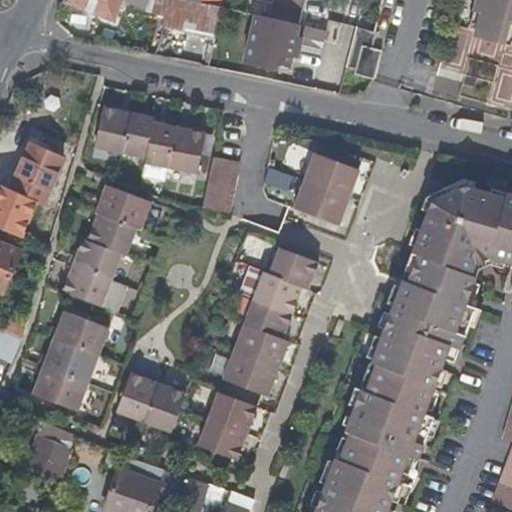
[(67,0),(65,4),(114,21),(123,0),(124,0),(149,9),(152,0),(67,0)]
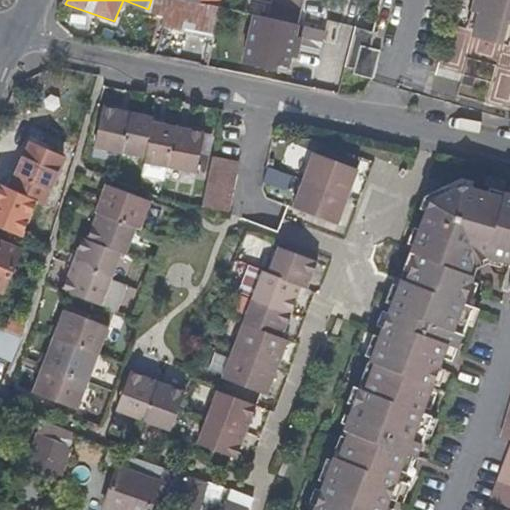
[(151,0),(148,9),(168,17),(165,26),(216,38),(225,7),(203,2),(192,0),(151,0)]
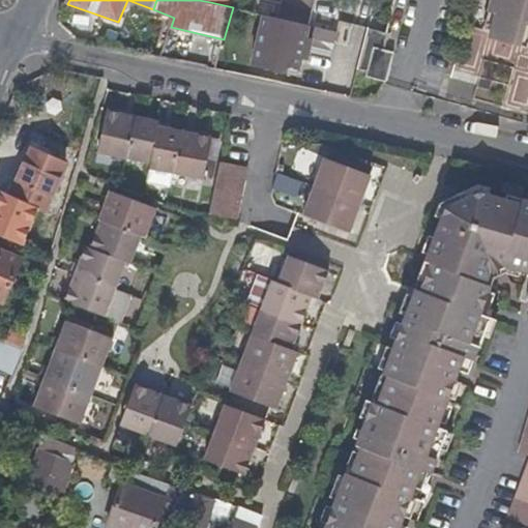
[(284,0),(280,19),(312,27),(313,27),(318,0),(284,0)]
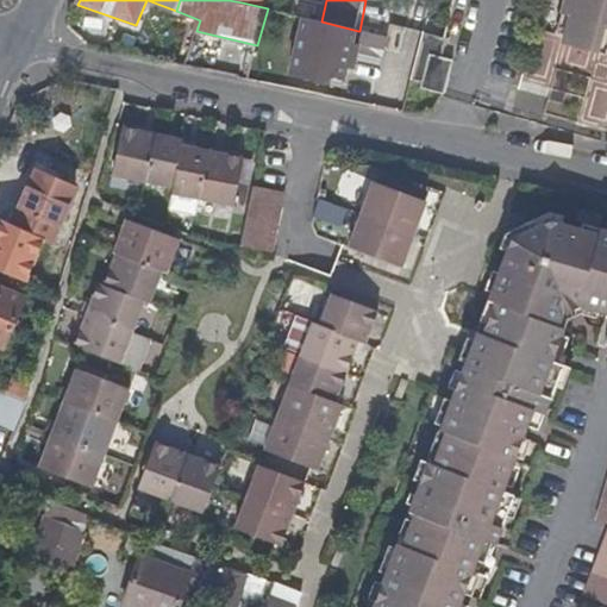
[(606,0),(570,0),(568,13),(575,16),(570,39),(606,48),(606,0)]
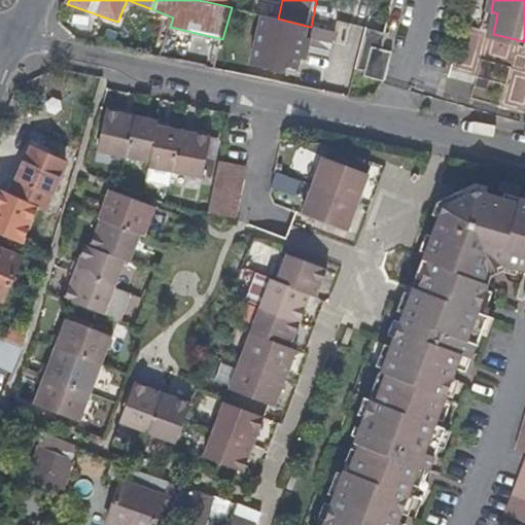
[(278,19),(264,15),(251,65),(285,73),(286,67),(299,70),(304,49),(305,44),(307,37),(310,27),(278,19)]
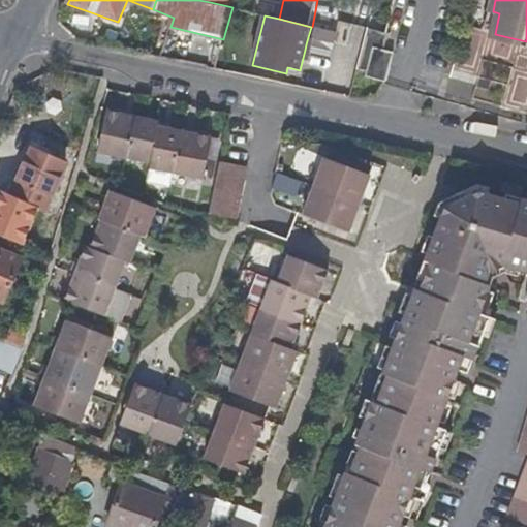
[(312,27),(311,27),(308,37),(336,43),(339,33),(312,27)]
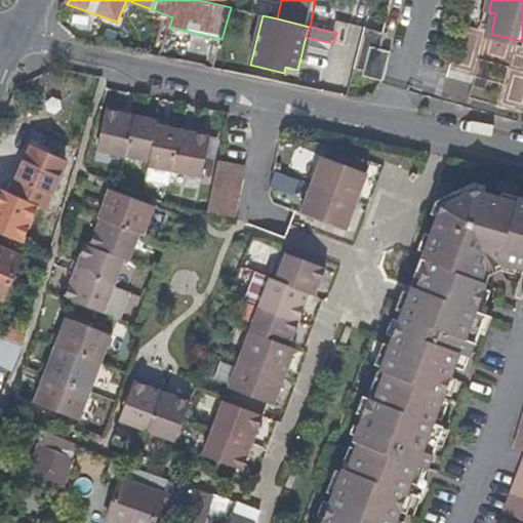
[(367,30),(354,77),(374,81),(387,35),(367,30)]
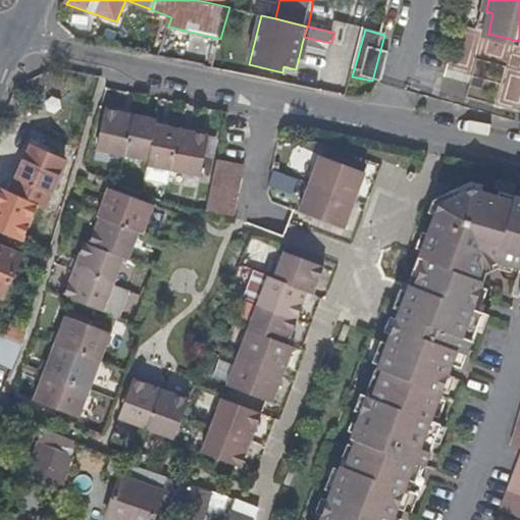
[(132,116),(104,112),(95,153),(121,158),(132,116)]
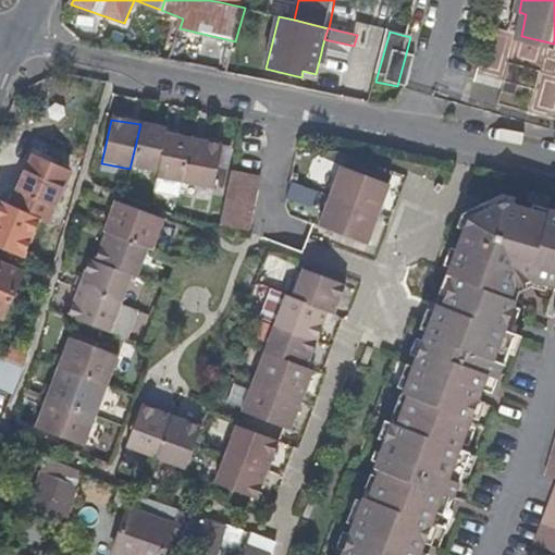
[(140,124),(130,169),(155,173),(162,135),(163,128),(140,124)]
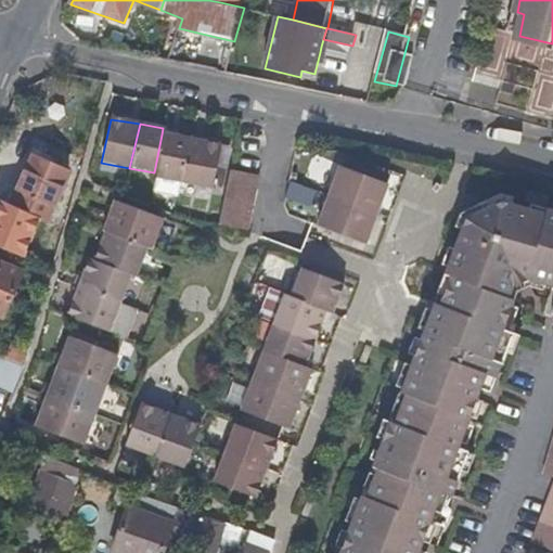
[(179,184),(187,140),(162,134),(154,172),(153,180),(179,184)]
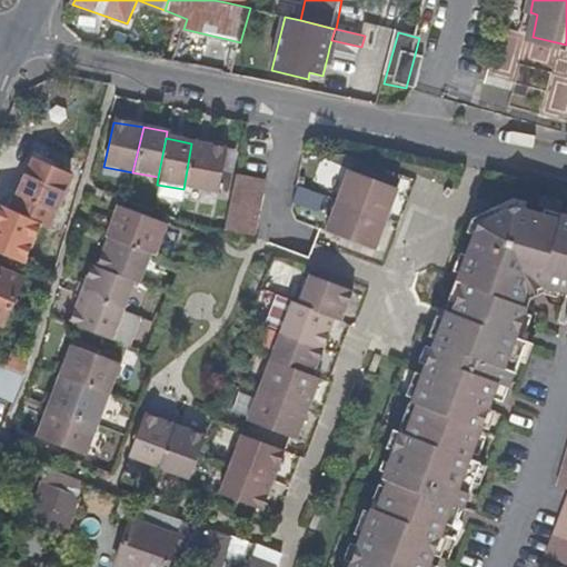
[(225,150),(191,143),(183,189),(216,195),(225,150)]
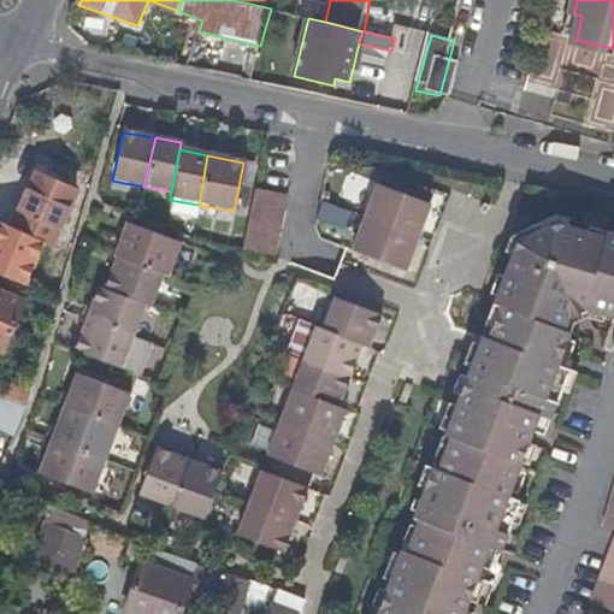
[(36,171),(12,225),(55,244),(78,190),(36,171)]
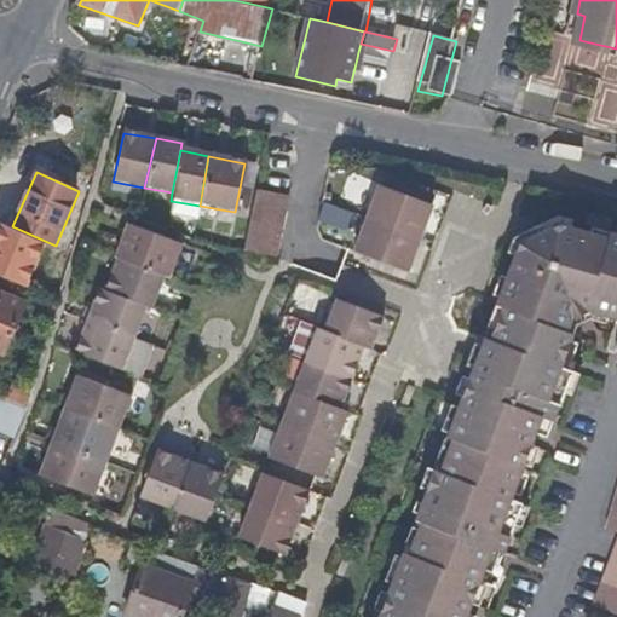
[(433,195),(379,176),(355,243),(409,263),(433,195)]
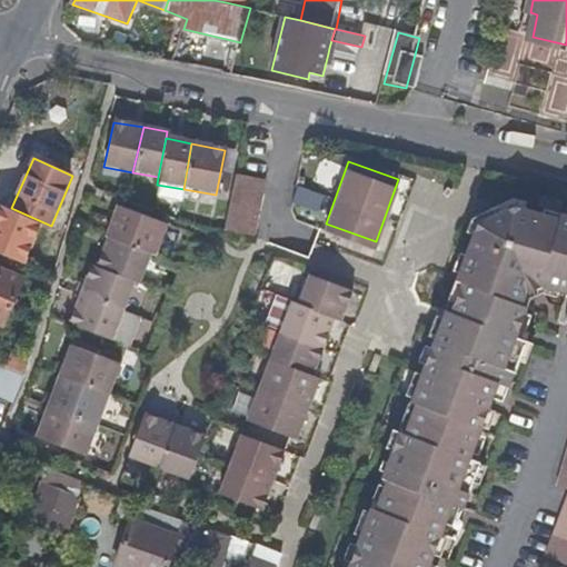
[(261,196),(265,182),(232,176),(230,190),(261,196)]
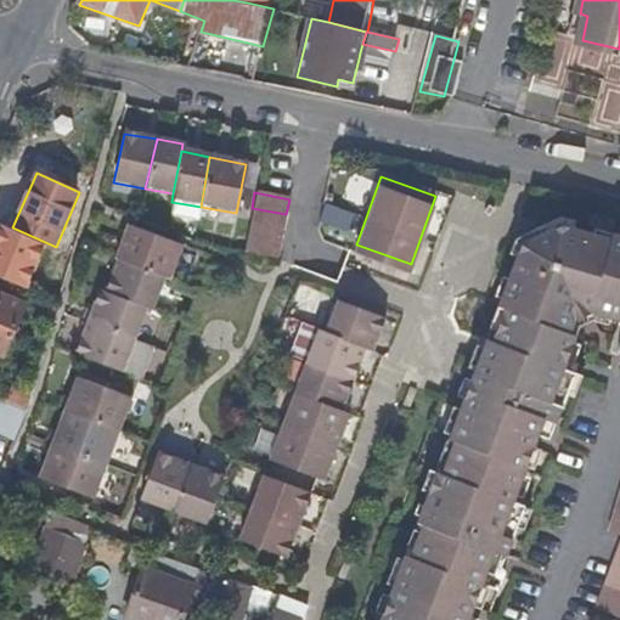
[(172,202),(169,218),(197,223),(201,207),(172,202)]
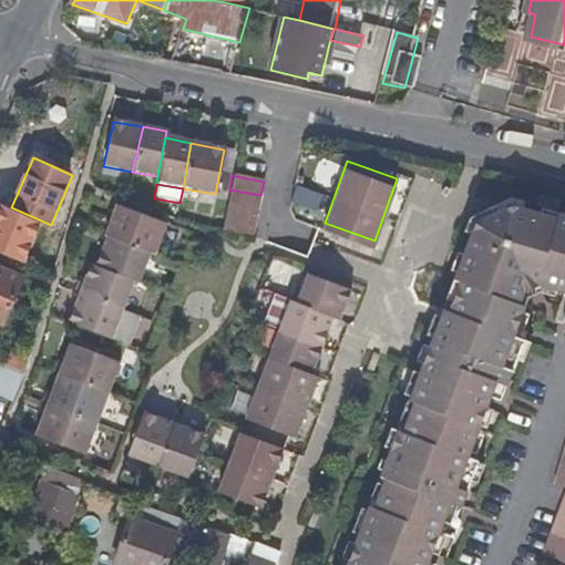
[(297,188),(291,209),(319,216),(324,195),(297,188)]
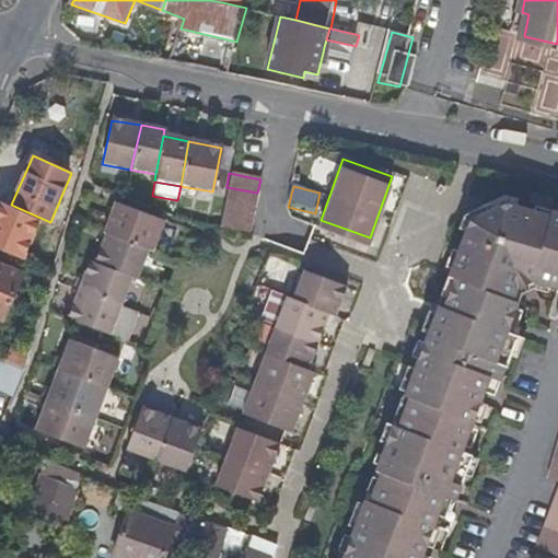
[(255,206),(257,193),(227,187),(223,200),(255,206)]
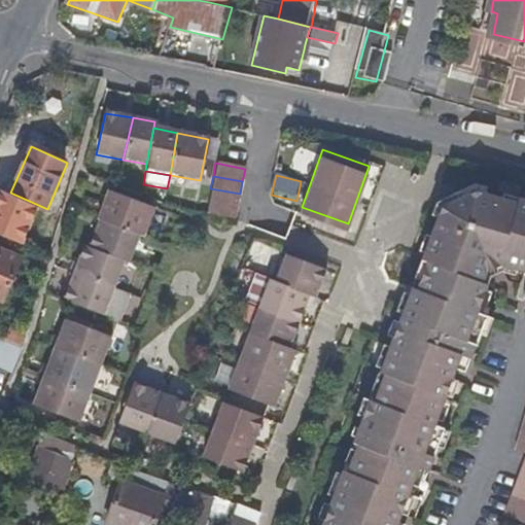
[(237,208),(240,194),(210,188),(208,203),(237,208)]
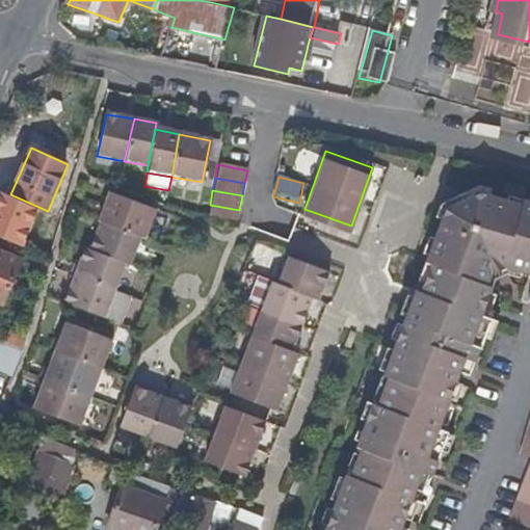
[(143,237),(154,210),(109,192),(99,220),(100,220),(140,236),(143,237)]
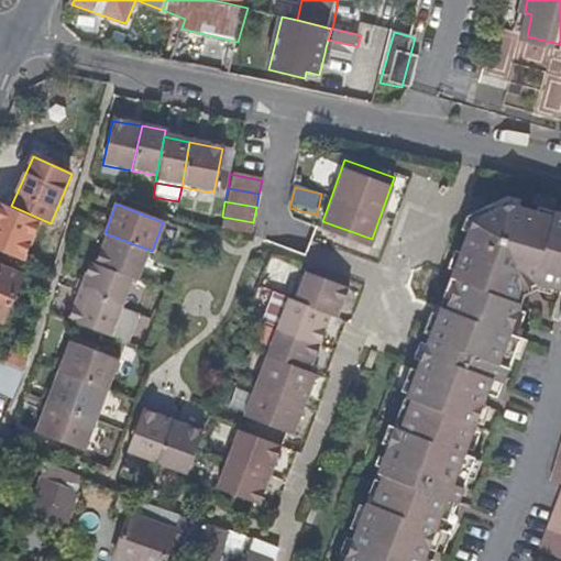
[(552,293),(560,264),(560,217),(551,215),(549,220),(503,207),(464,227),(446,283),(450,285),(440,316),(435,312),(402,406),(406,407),(395,436),(389,435),(344,560),(422,560),(442,504),(453,507),(468,463),(459,460),(487,385),(497,388),(514,342),(504,338),(515,308),(508,305),(513,294),(530,285),(552,293)]
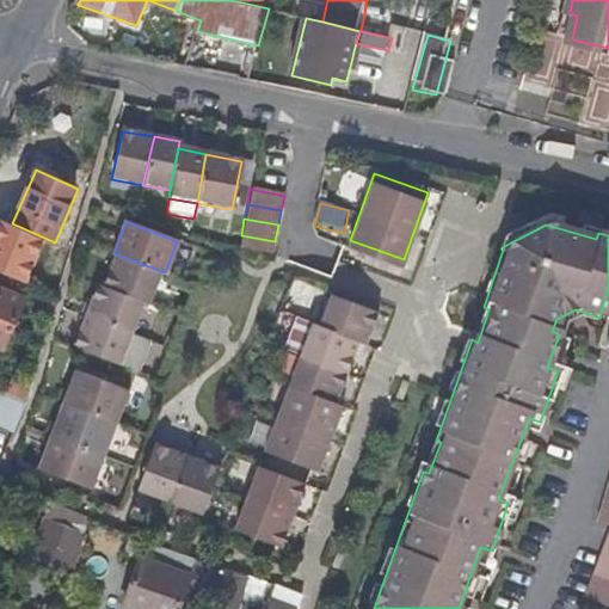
[(272,256),(275,241),(241,235),(238,250),(272,256)]
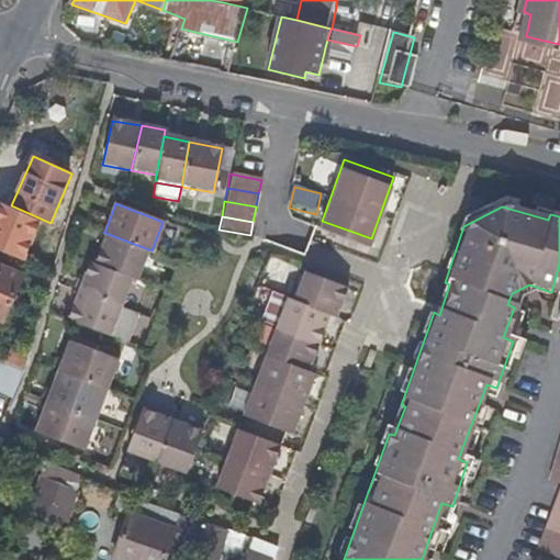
[(134,277),(136,278),(148,249),(105,233),(96,262),(134,277)]
